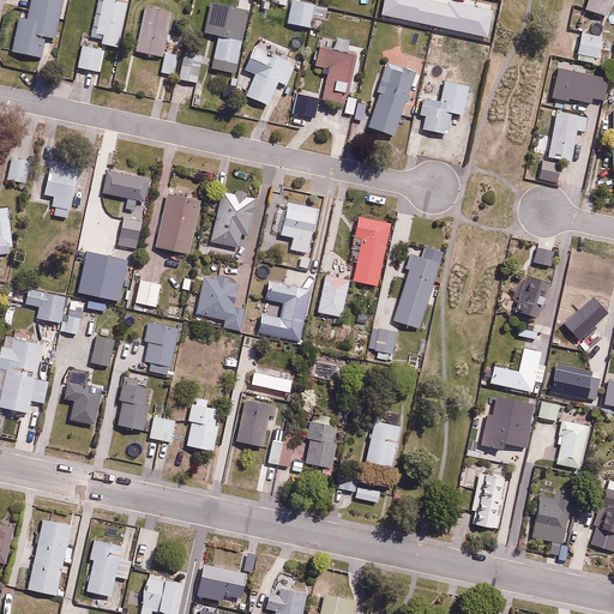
[(20,13),(12,50),(41,56),(44,36),(54,38),(61,0),(30,0),(28,14),(20,13)]
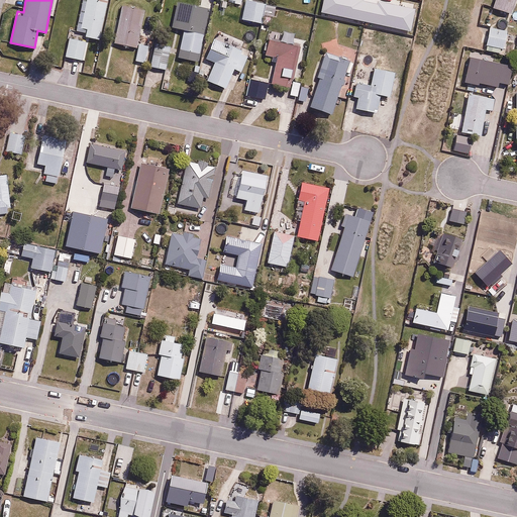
[(83,0),(76,30),(86,32),(86,35),(98,38),(107,0),(83,0)]
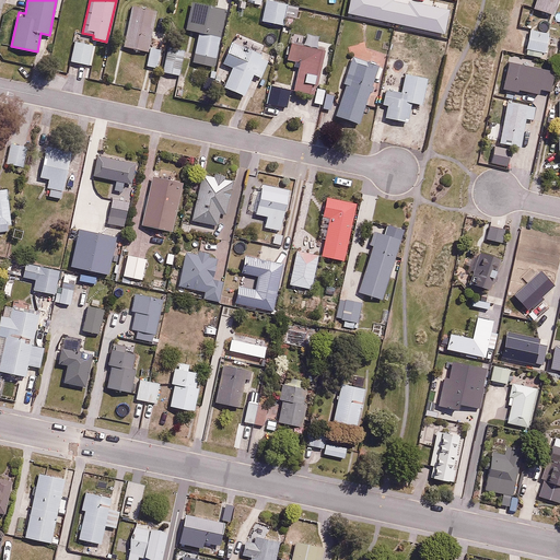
[(288,2),(276,0),(264,0),(261,21),(284,24),(288,2)]
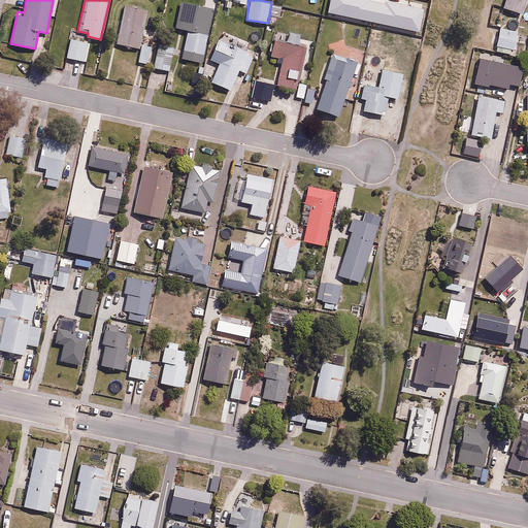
[(359,0),(356,17),(384,24),(390,0),(359,0)]
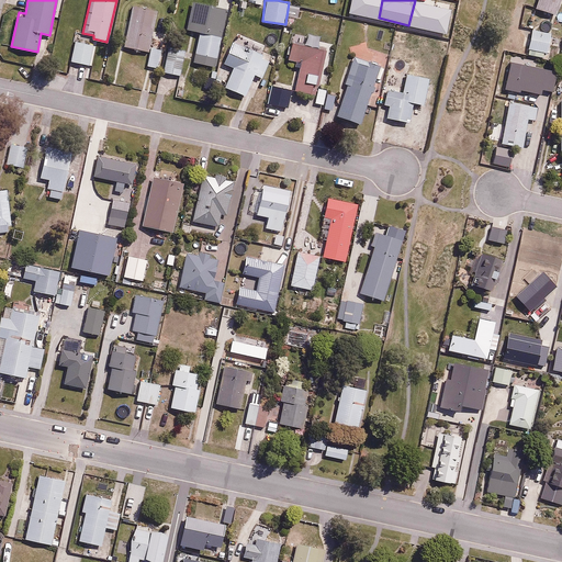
[(446,0),(425,0),(423,12),(441,18),(446,0)]
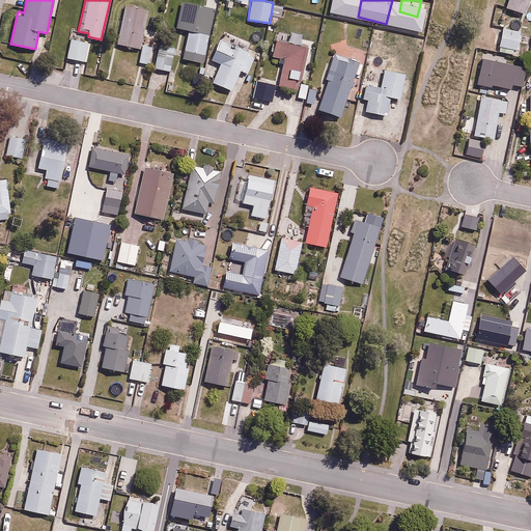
[(508,0),(507,6),(525,11),(528,0),(508,0)]
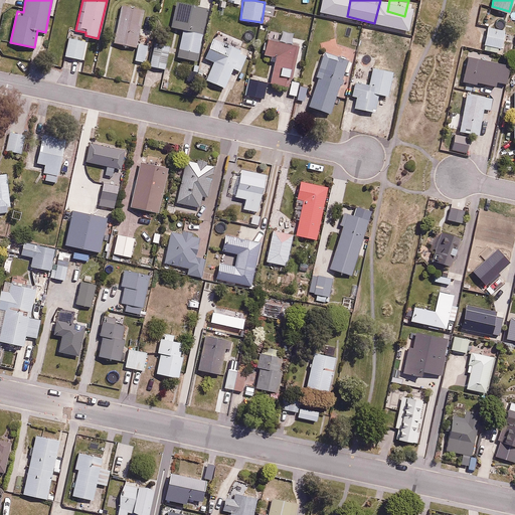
[(181,29),(176,56),(198,60),(208,8),(173,1),(168,27),(181,29)]
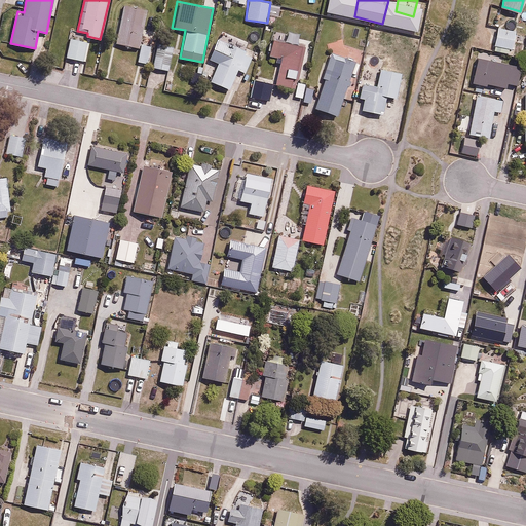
[(147,11),(125,6),(117,42),(138,47),(147,11)]
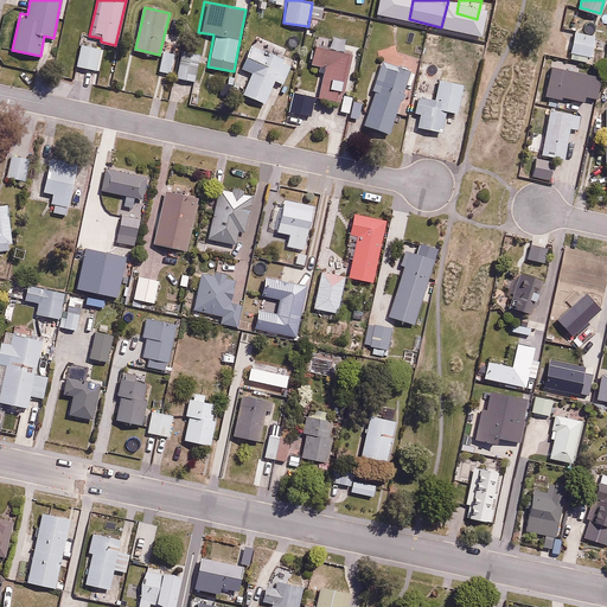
[(595,34),(575,30),(569,52),(589,57),(595,34)]
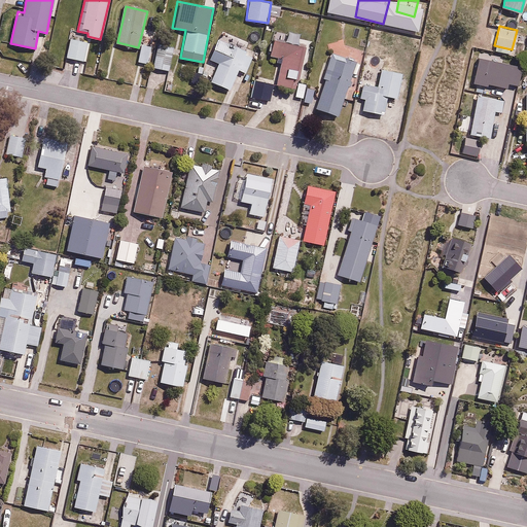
[(254,51),(218,36),(209,57),(219,61),(210,82),(231,91),(239,70),(245,73),(254,51)]
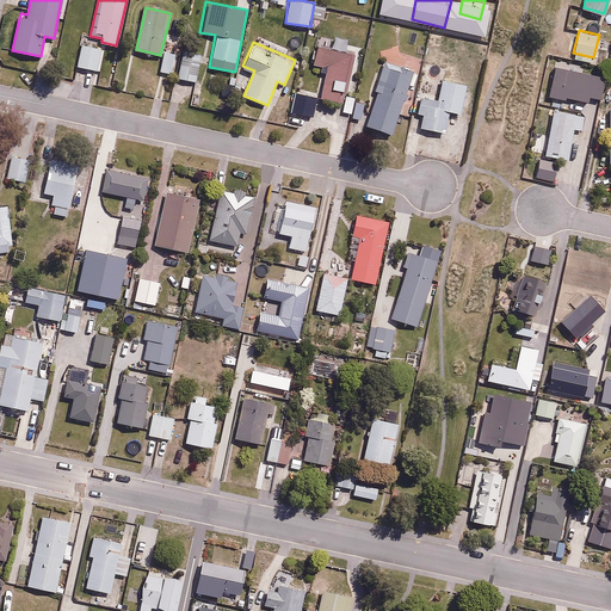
[(326,67),(320,98),(343,102),(353,50),(315,42),(310,65),(326,67)]
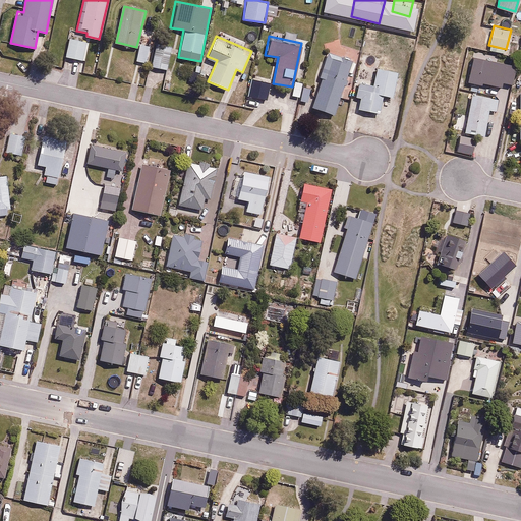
[(85,42),(69,39),(66,55),(82,58),(85,42)]
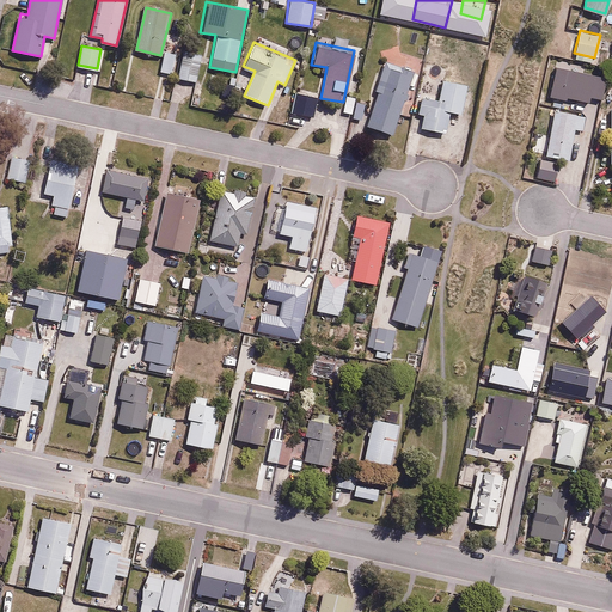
[(176,51),(164,49),(160,71),(172,73),(176,51)]
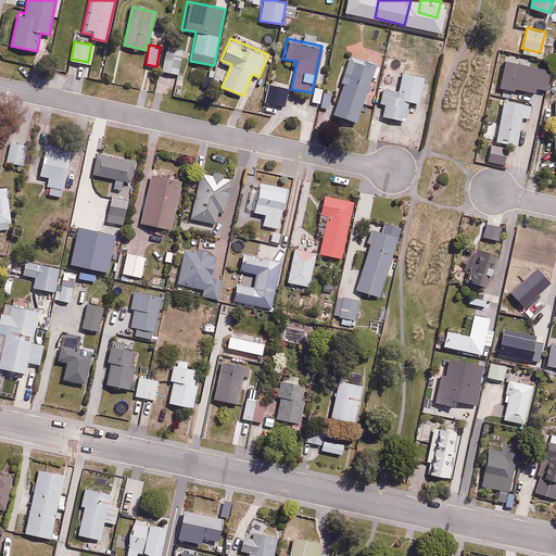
[(184,51),(167,47),(162,70),(177,74),(184,51)]
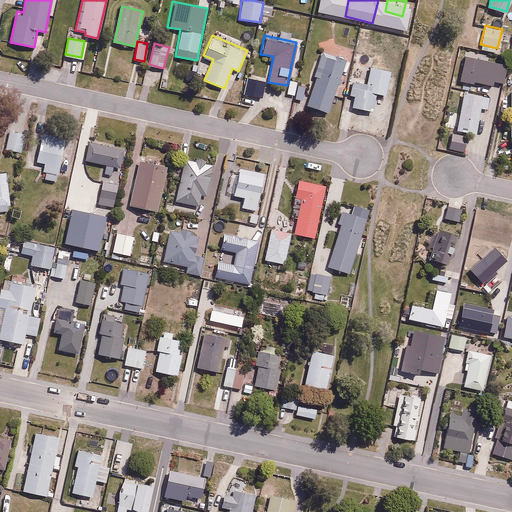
[(347,60),(322,52),(302,112),(327,120),(347,60)]
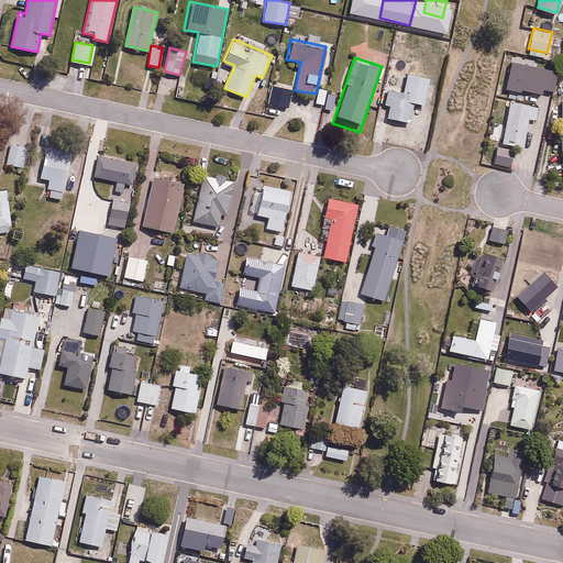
[(404,91),(386,87),(382,105),(390,107),(388,117),(410,122),(415,103),(424,106),(426,99),(431,100),(435,84),(430,81),(431,78),(408,73),(404,91)]
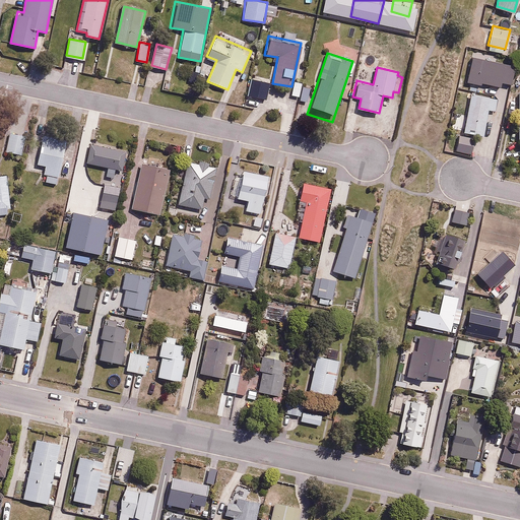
[(269,82),(250,78),(246,95),(265,101),(269,82)]
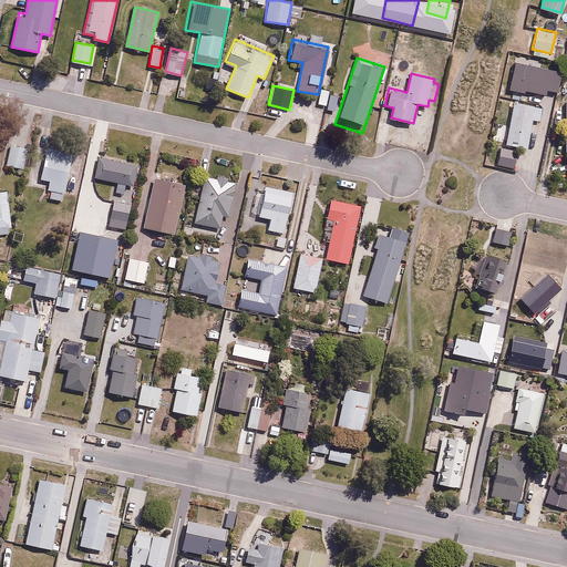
[(329,89),(320,88),(318,103),(326,104),(329,89)]
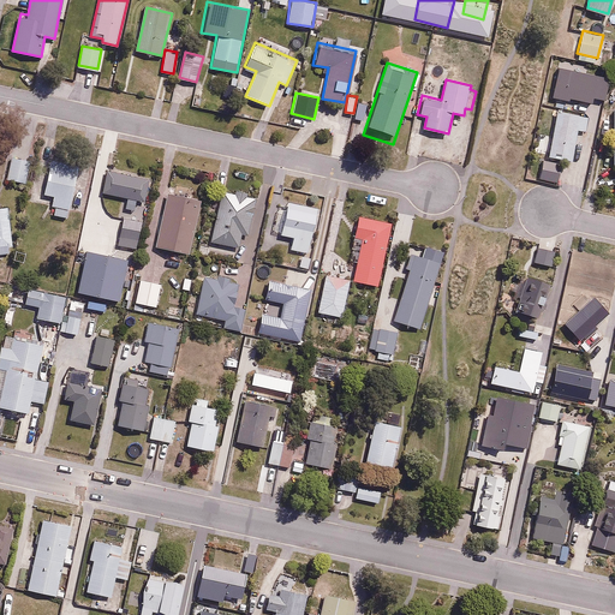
[(587,132),(591,114),(559,106),(547,155),(571,161),(578,131),(587,132)]
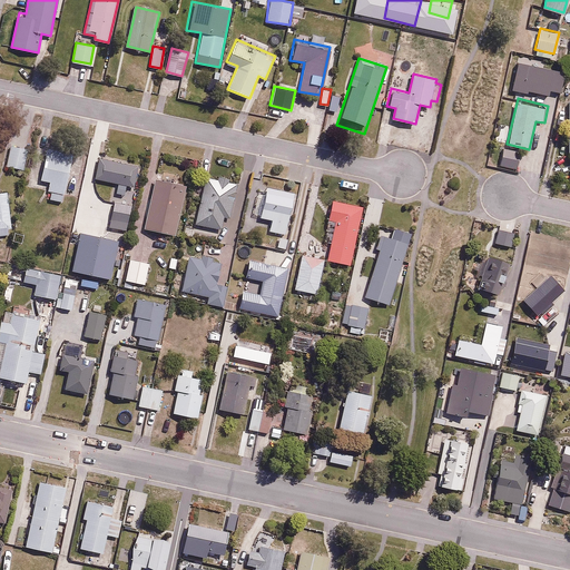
[(27,144),(9,141),(6,166),(23,168),(27,144)]
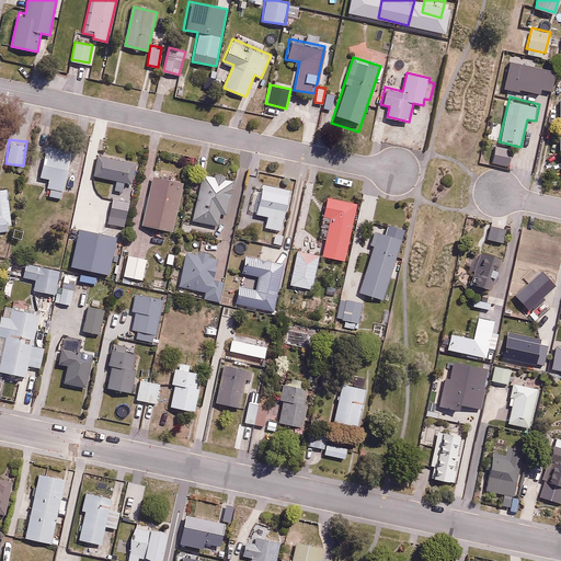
[(72,149),(47,142),(39,175),(49,179),(46,194),(61,198),(72,149)]
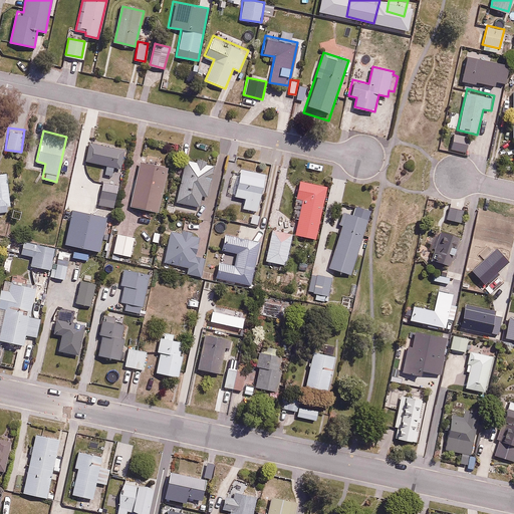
[(125,151),(90,142),(85,161),(120,169),(125,151)]
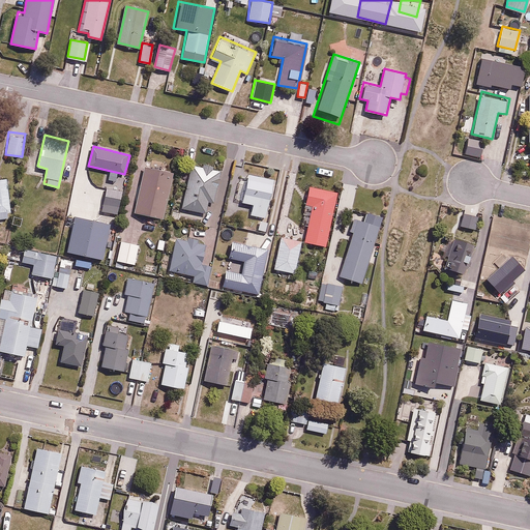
[(213,202),(222,171),(196,163),(183,206),(206,212),(209,201),(213,202)]
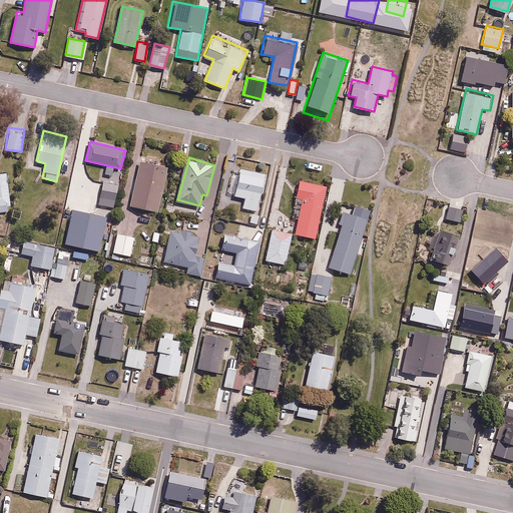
[(168,167),(140,160),(129,205),(157,212),(168,167)]
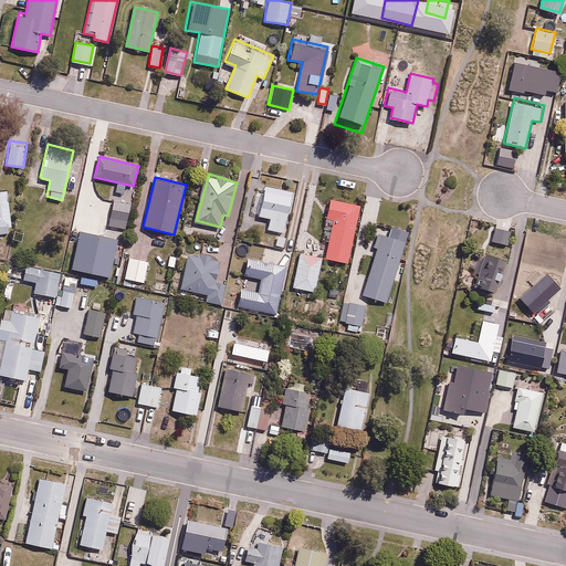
[(260,188),(254,215),(271,218),(269,230),(284,233),(293,196),(260,188)]
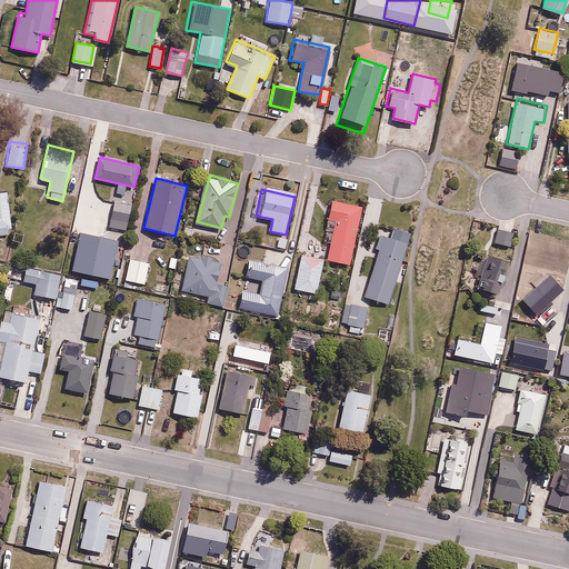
[(8,228),(11,228),(11,217),(9,218),(8,191),(0,191),(0,235),(8,235),(8,228)]
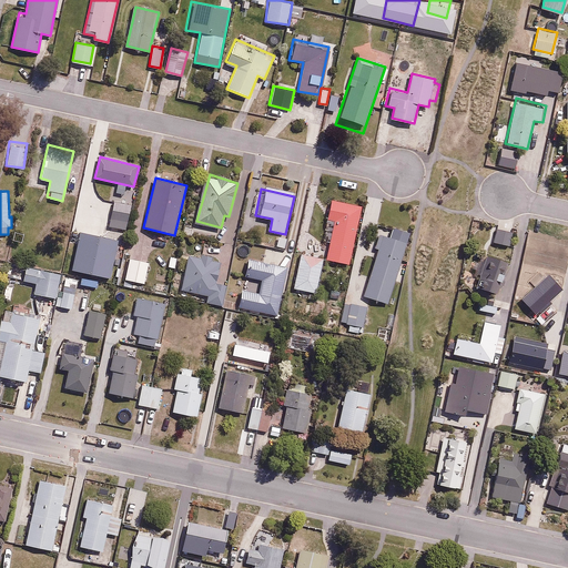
[(131,203),(113,199),(104,231),(123,235),(131,203)]
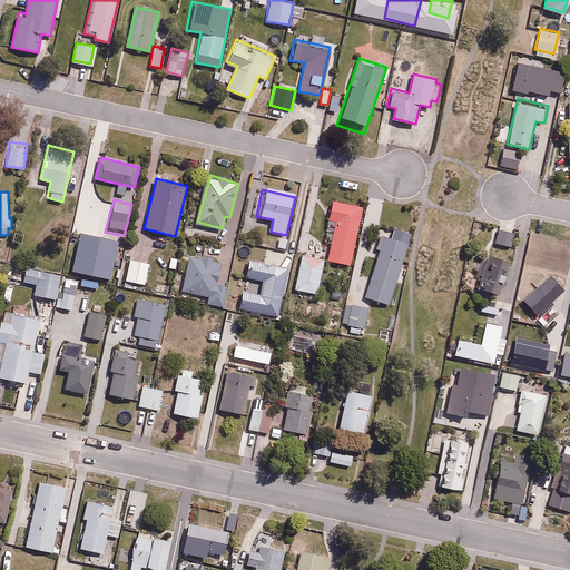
[(327,261),(351,265),(361,212),(364,213),(365,205),(332,199),(328,218),(335,219),(327,261)]
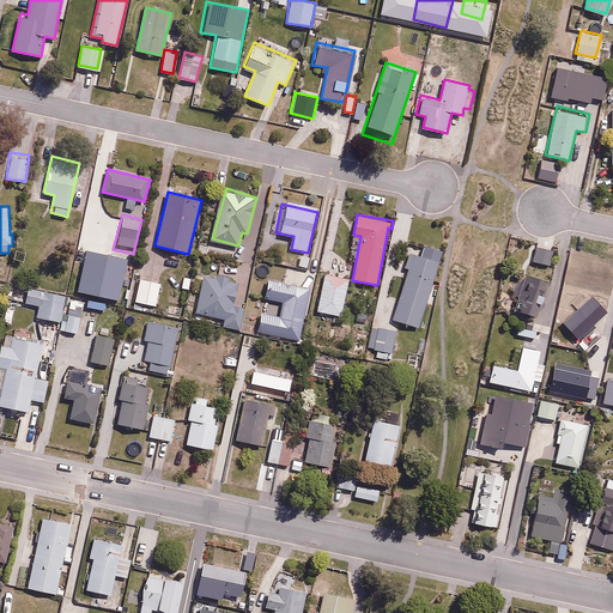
[(552,249),(536,246),(533,262),(548,266),(552,249)]
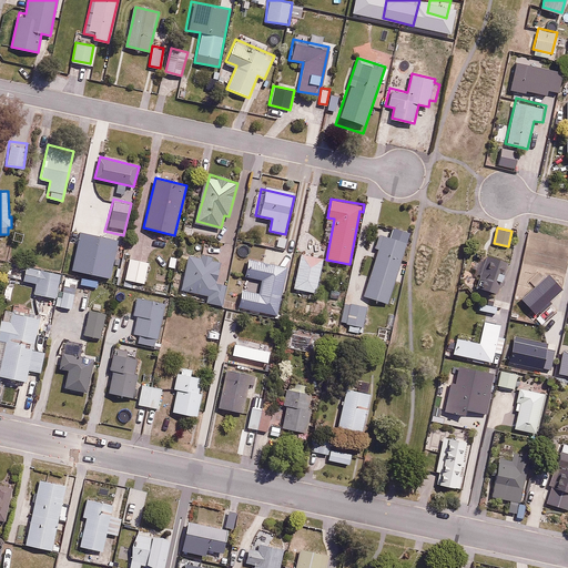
[(388,303),(407,242),(382,234),(363,295),(388,303)]
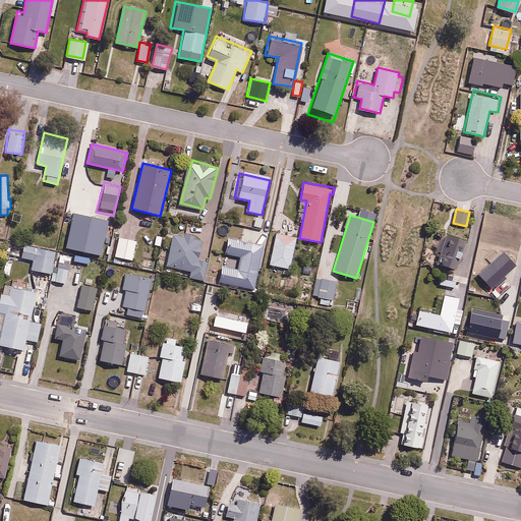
[(151,220),(138,216),(136,223),(149,226),(151,220)]
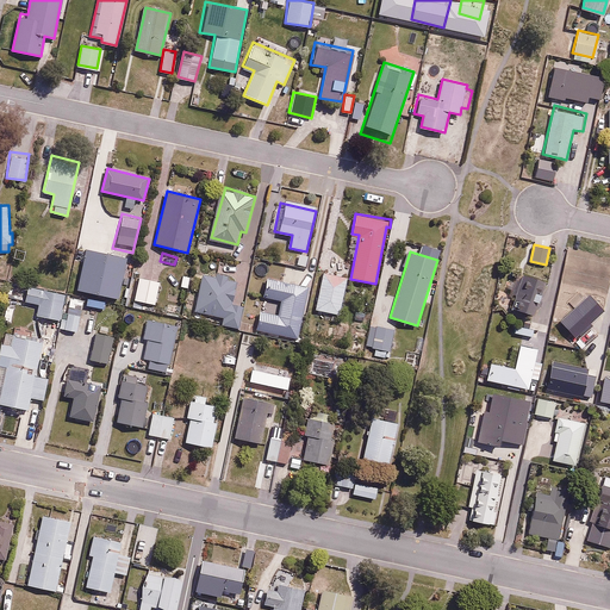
[(348,278),(324,272),(315,309),(340,315),(348,278)]
